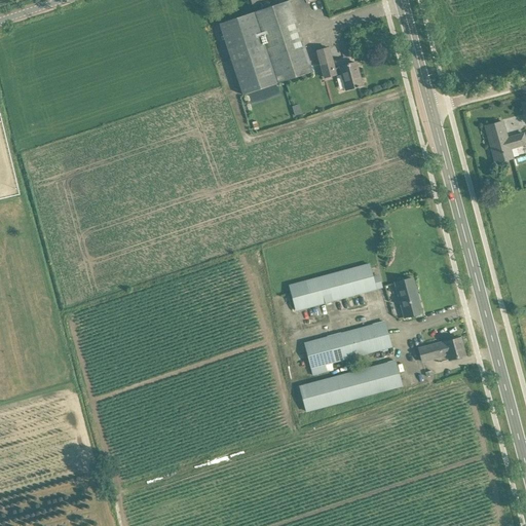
[(289,1),(219,24),(242,96),(312,72),(289,1)]
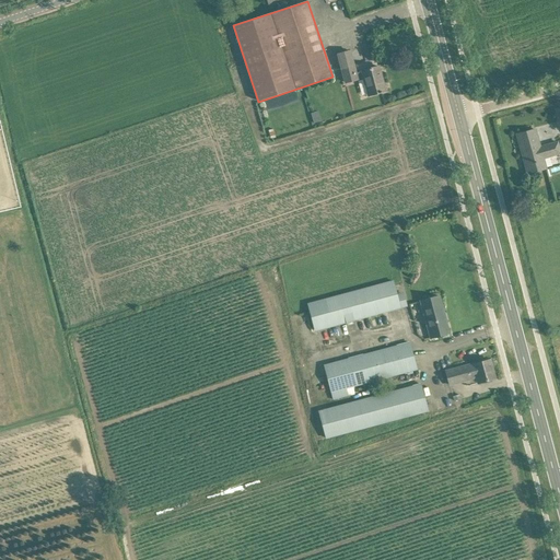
[(368,95),(382,92),(385,91),(378,67),(362,71),(356,73),(350,50),(338,54),(346,82),(357,80),(357,79),(363,78),(368,95)]
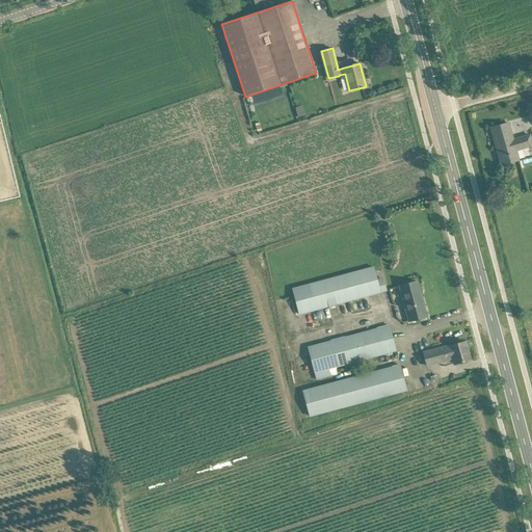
[(501,165),(511,162),(519,160),(515,150),(531,144),(530,135),(513,139),(508,123),(491,128),(501,165)]
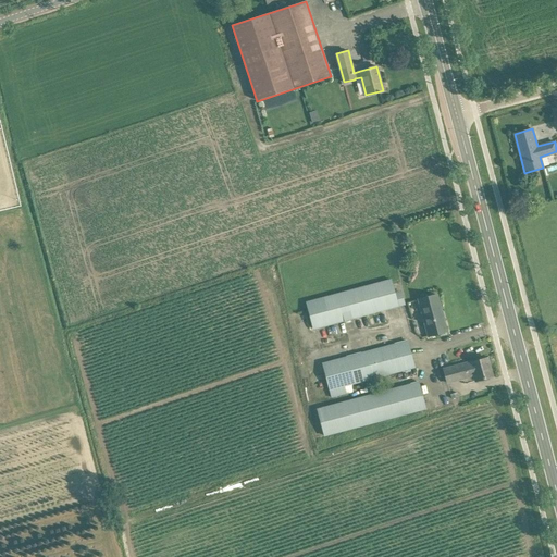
[(306,302),(313,329),(398,307),(391,280),(306,302)]
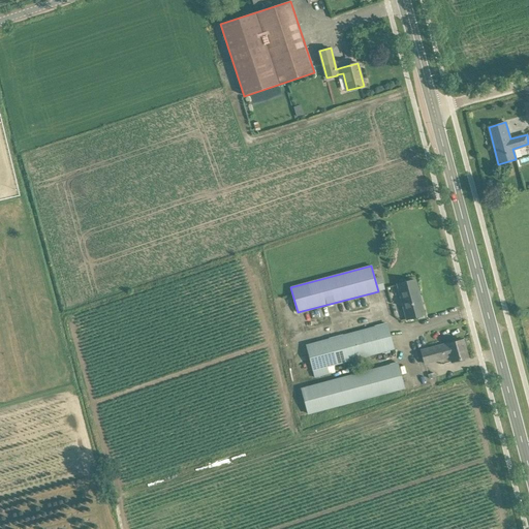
[(407,319),(414,317),(424,315),(414,280),(398,284),(407,319)]
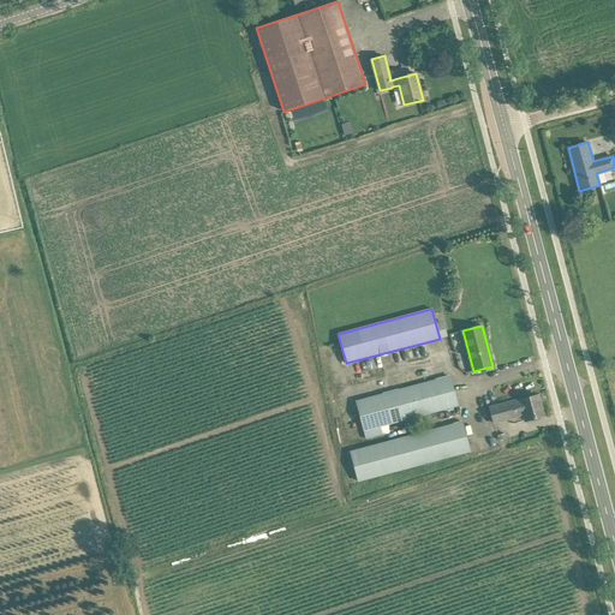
[(449,376),(356,401),(364,431),(458,406),(449,376)]
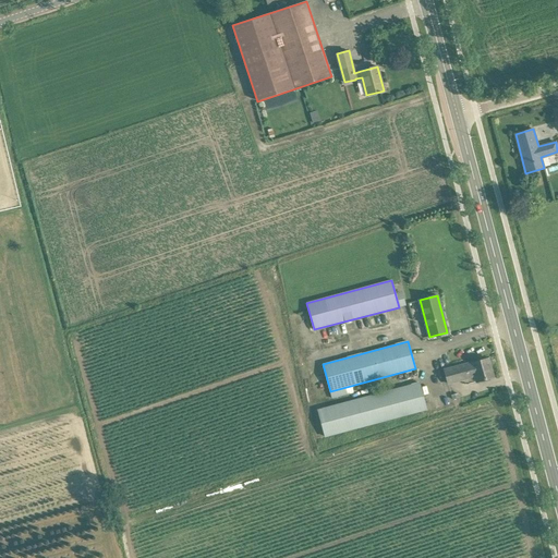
[(448,384),(466,378),(473,377),(475,383),(493,377),(488,359),(444,371),(448,384)]
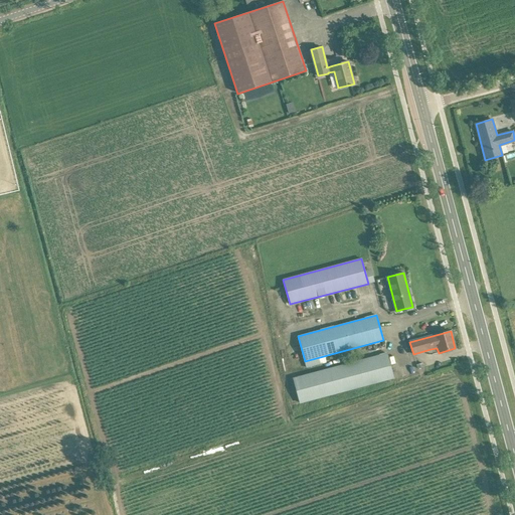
[(293,378),(300,403),(393,377),(386,353),(293,378)]
